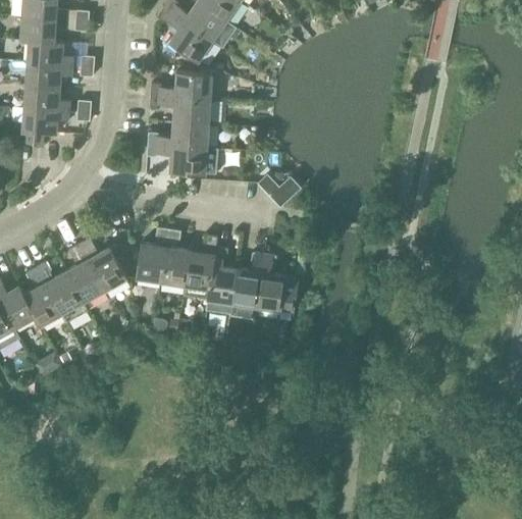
[(23,0),(22,17),(67,20),(68,11),(58,10),(57,0),(23,0)]
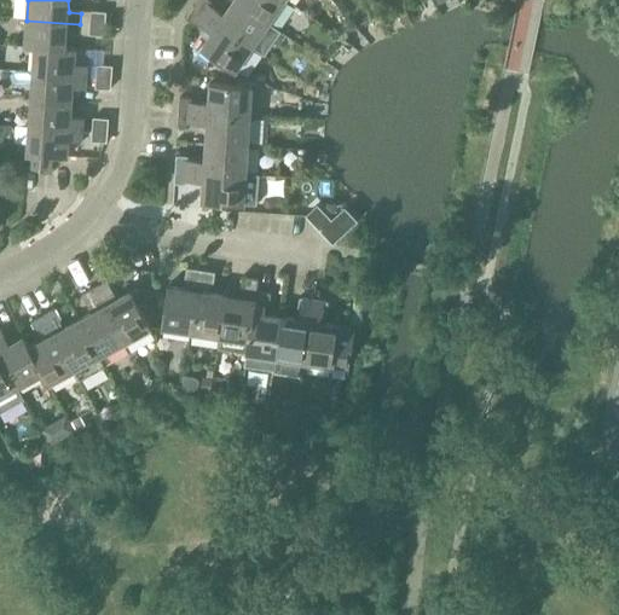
[(252,51),(268,27),(233,3),(224,17),(212,9),(210,4),(204,0),(200,0),(194,10),(252,51)]
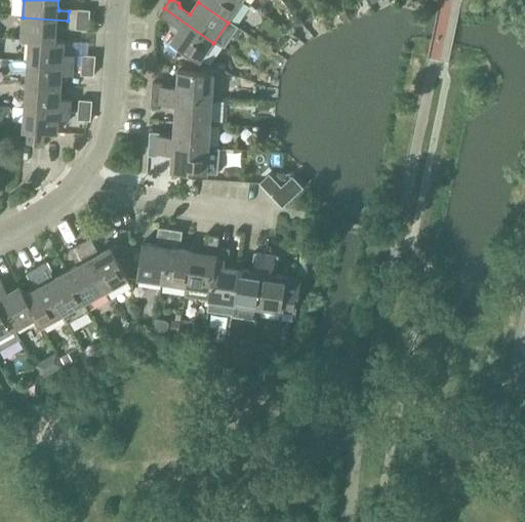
[(242,2),(238,0),(199,0),(198,2),(228,23),(242,2)]
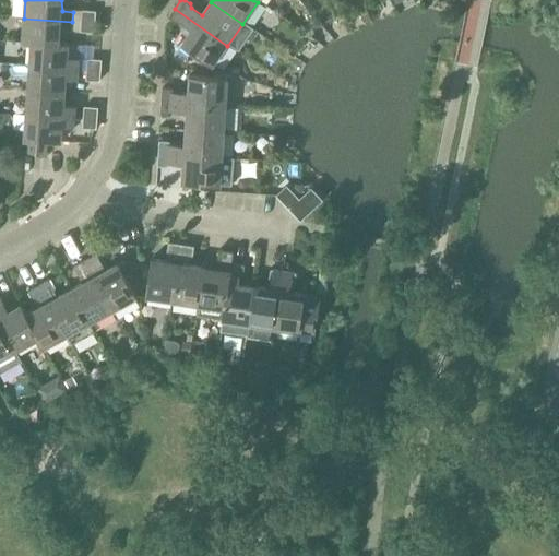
[(181,46),(212,68),(227,46),(175,9),(168,20),(176,25),(180,24),(191,32),(181,46)]
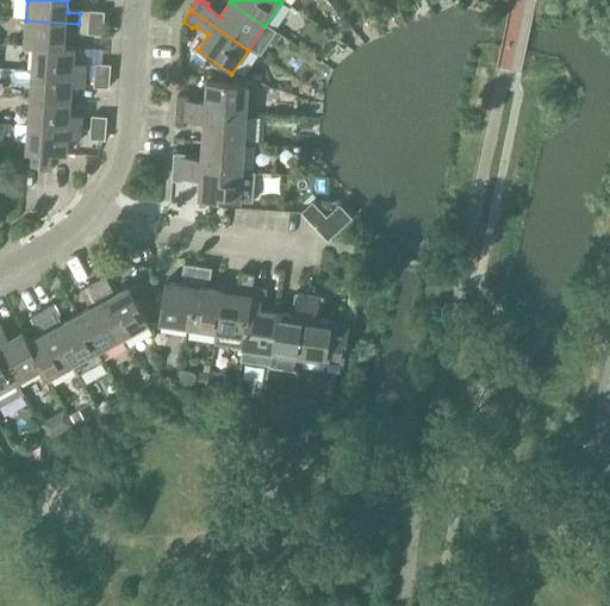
[(88,25),(104,26),(104,16),(89,13),(88,25)]
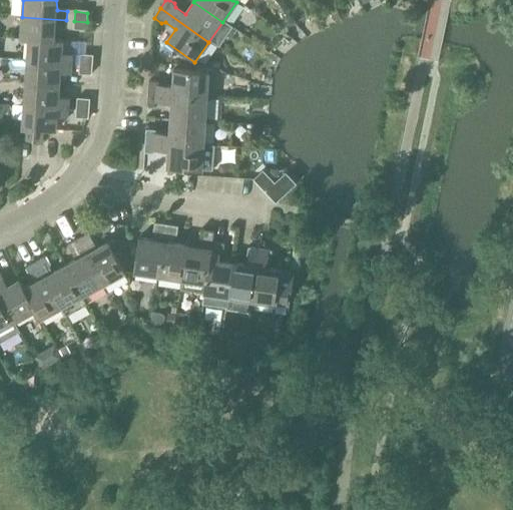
[(65,30),(66,20),(22,17),(21,39),(21,40),(29,42),(29,40),(54,42),(54,40),(55,29),(65,30)]
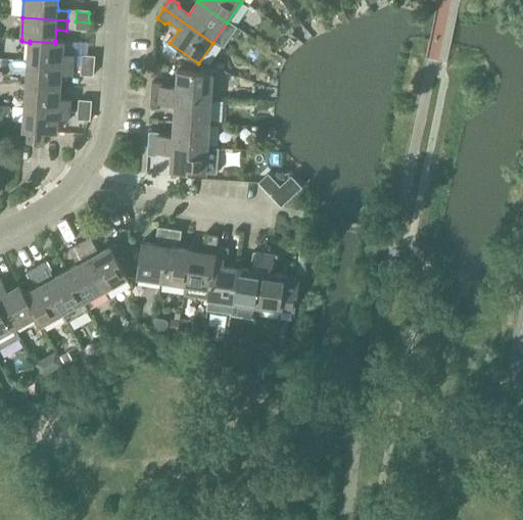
[(76,21),(76,32),(88,33),(89,22),(76,21)]
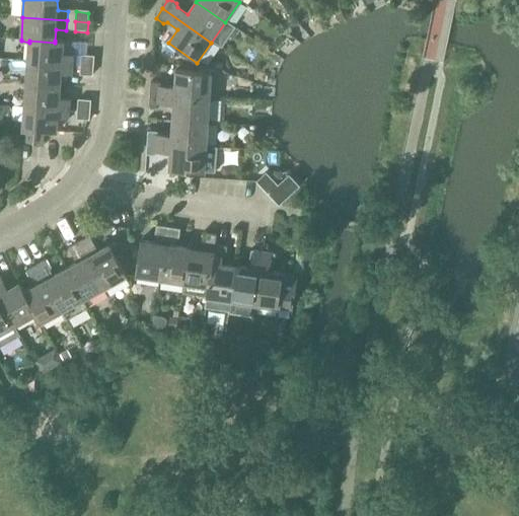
[(64,42),(55,41),(55,43),(29,41),(29,43),(27,62),(72,66),(73,56),(63,55),(64,43),(64,42)]
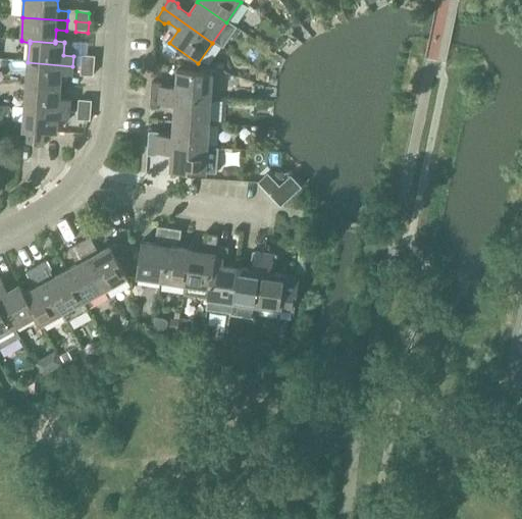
[(82,57),(81,66),(94,67),(95,58),(82,57)]
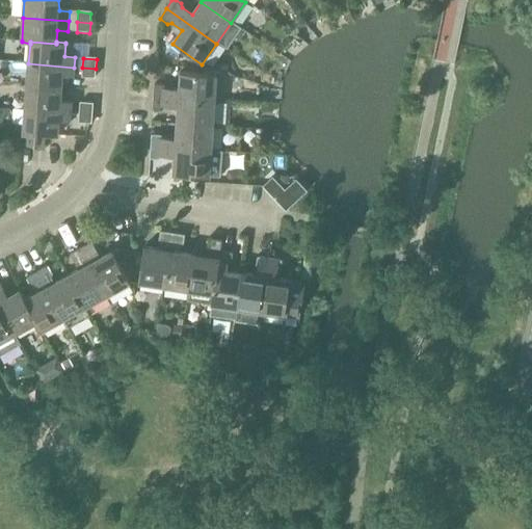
[(28,63),(26,88),(61,90),(62,77),(74,78),(74,68),(28,63)]
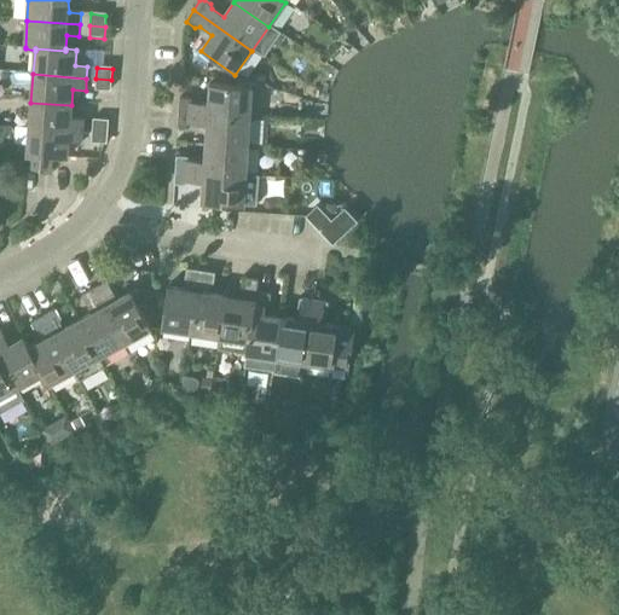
[(96,79),(94,92),(111,93),(111,80),(96,79)]
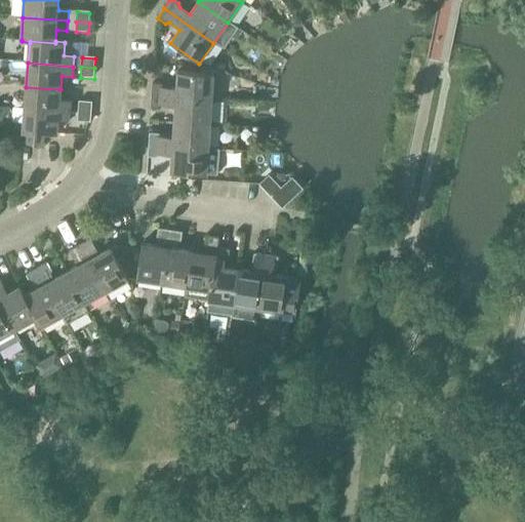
[(162,85),(153,84),(152,97),(211,102),(217,103),(219,76),(178,73),(177,88),(164,88),(162,85)]
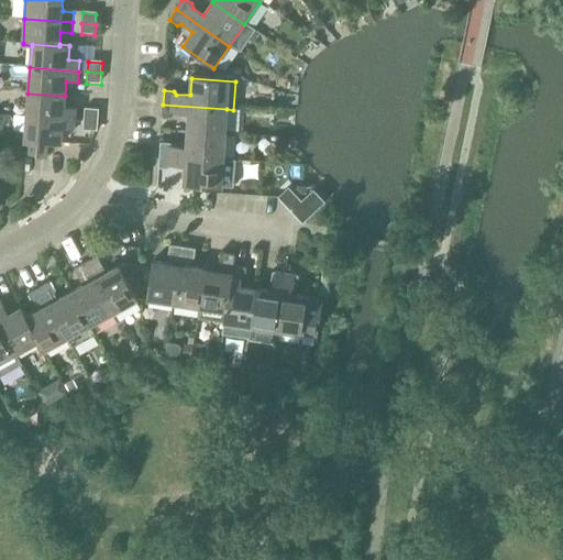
[(28,94),(26,117),(75,120),(76,110),(65,109),(65,96),(28,94)]
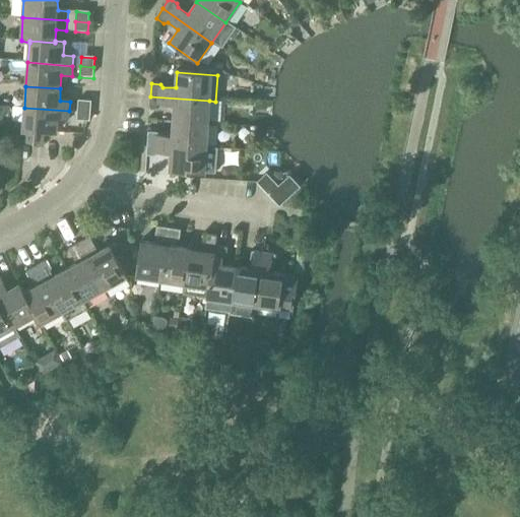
[(173,115),(173,122),(207,124),(209,101),(150,97),(149,108),(158,108),(161,105),(174,106),(173,112),(173,115)]
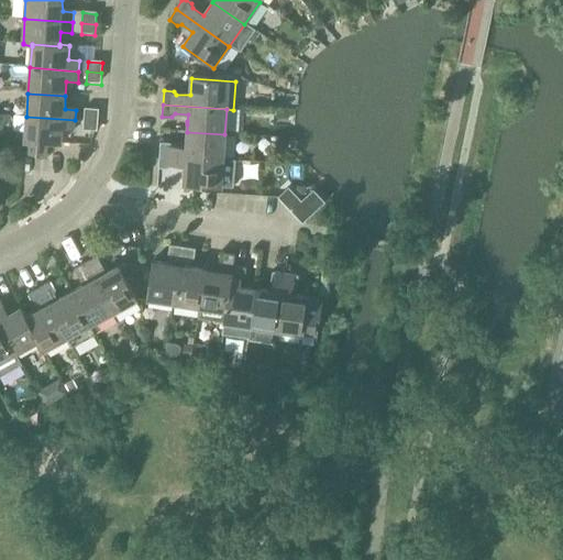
[(98,121),(99,111),(85,110),(84,120),(98,121)]
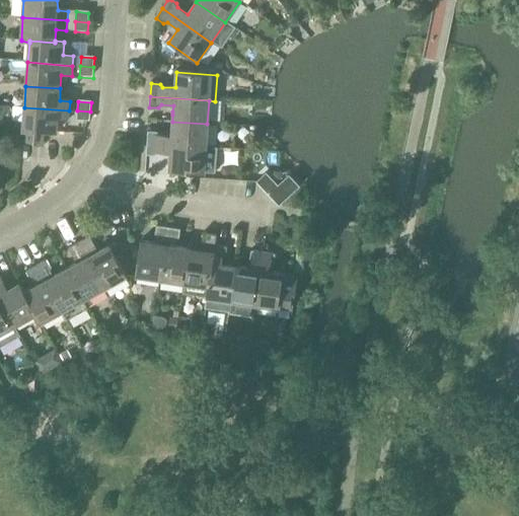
[(68,121),(68,115),(69,111),(24,107),(22,131),(27,131),(26,141),(44,143),(45,135),(57,135),(58,120),(68,121)]
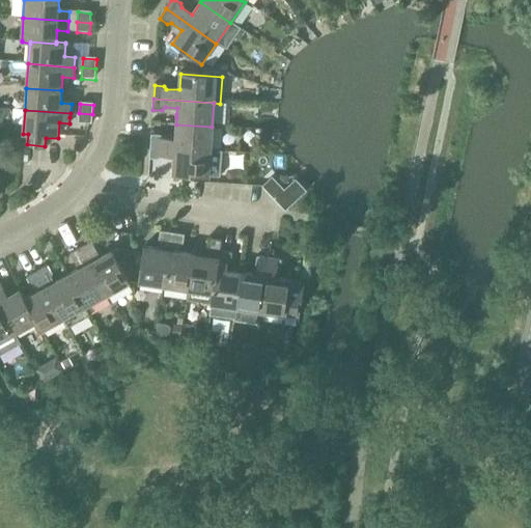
[(91,123),(92,117),(92,114),(79,113),(79,123),(91,123)]
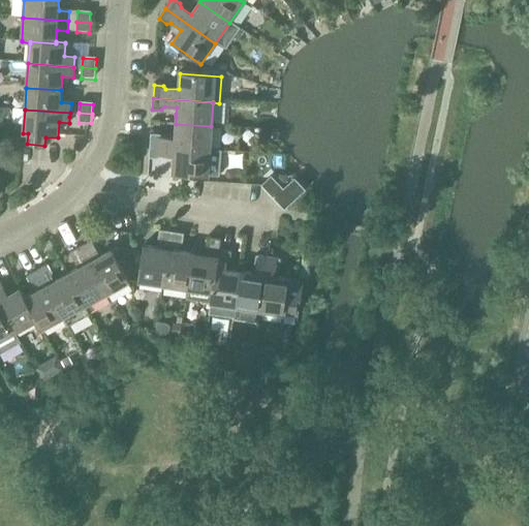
[(211,126),(176,124),(174,140),(162,138),(159,134),(150,134),(149,147),(204,151),(210,151),(211,126)]
